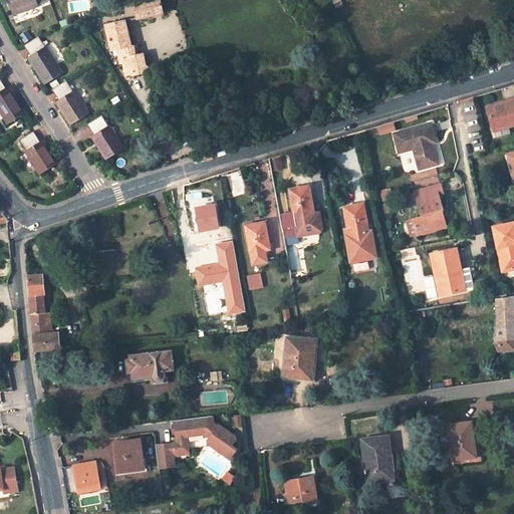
[(48,1),(47,0),(5,0),(11,16),(37,6),(36,5),(48,1)]
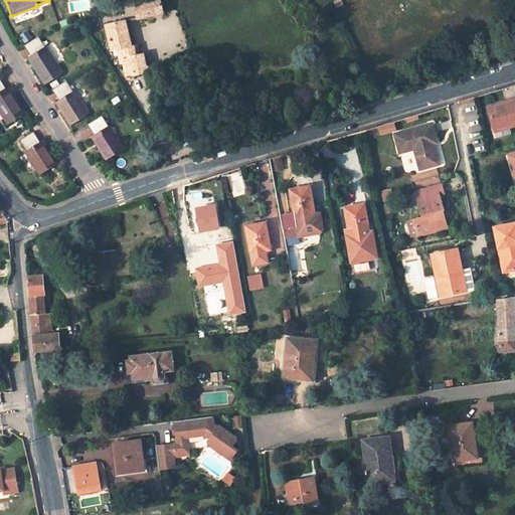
[(162,14),(158,0),(152,0),(147,1),(133,4),(137,19),(162,14)]
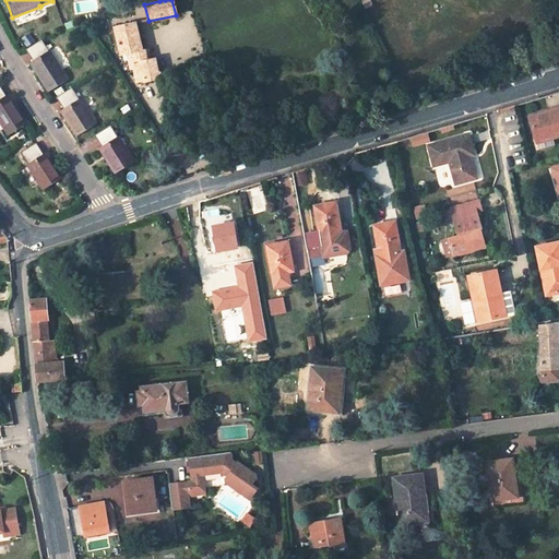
[(141,51),(135,24),(114,28),(120,55),(126,54),(129,69),(131,69),(134,83),(142,82),(142,83),(158,80),(159,78),(159,75),(159,74),(157,72),(155,60),(147,61),(145,50),(141,51)]
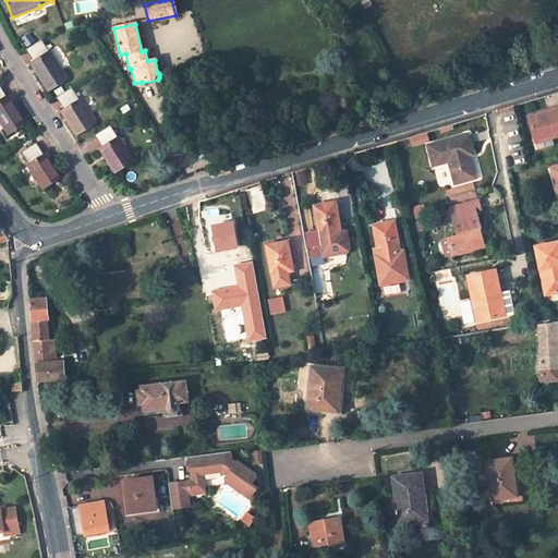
[(47,51),(40,40),(25,50),(32,61),(28,63),(32,68),(47,92),(67,80),(48,50),(47,51)]
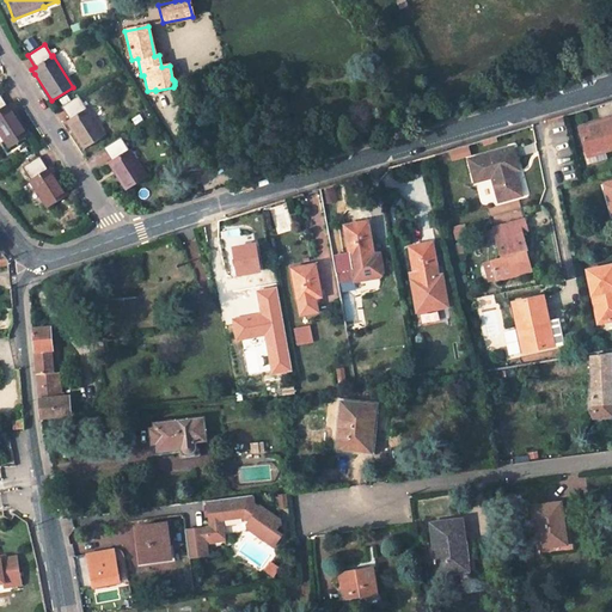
[(5,105),(0,97),(0,134),(8,148),(29,134),(8,103),(5,105)]
